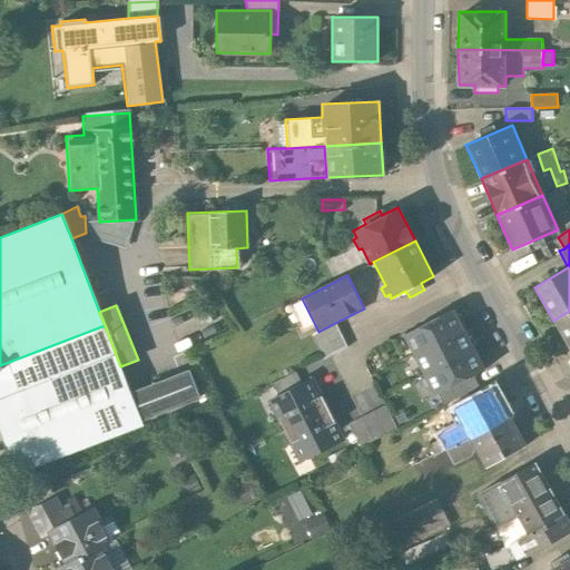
[(462,306),(414,331),(424,352),(472,328),(462,306)]
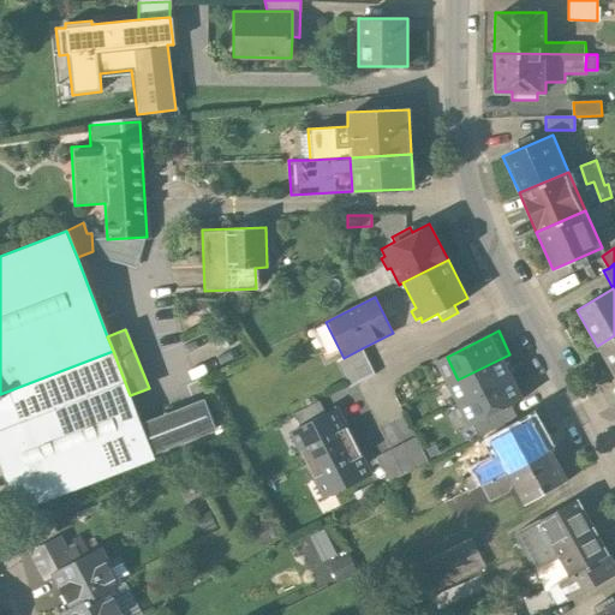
[(614,335),(597,346),(614,376),(614,335)]
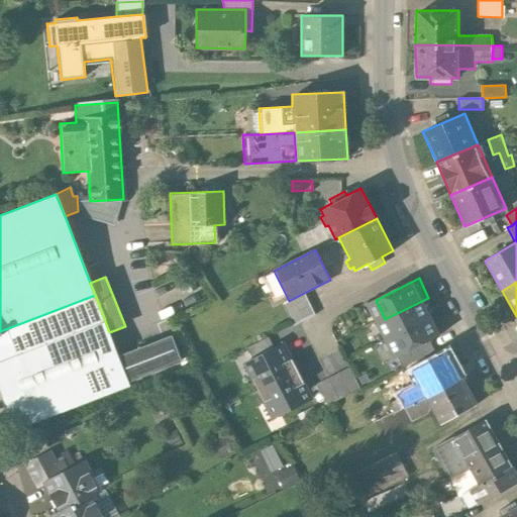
[(304,293),(289,301),(282,304),(293,324),(314,313),(304,293)]
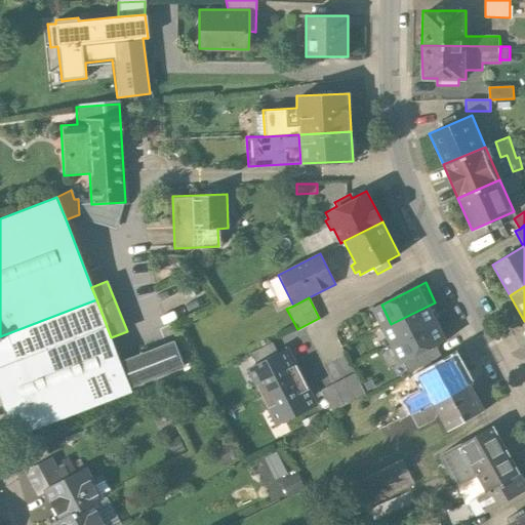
[(96,299),(0,336),(0,401),(4,413),(13,437),(131,392),(130,387),(120,361),(111,337),(96,299)]
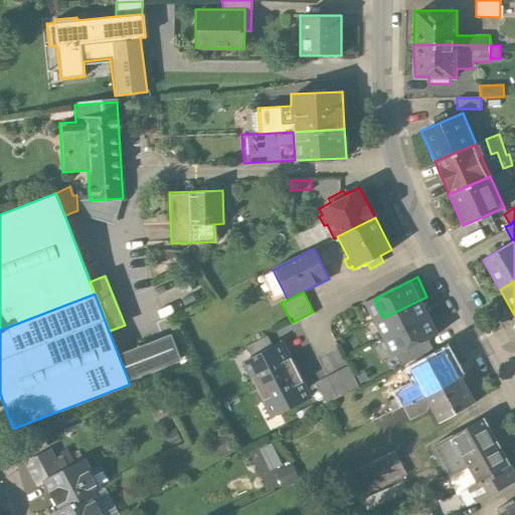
[(426,297),(383,318),(392,335),(436,313),(426,297)]
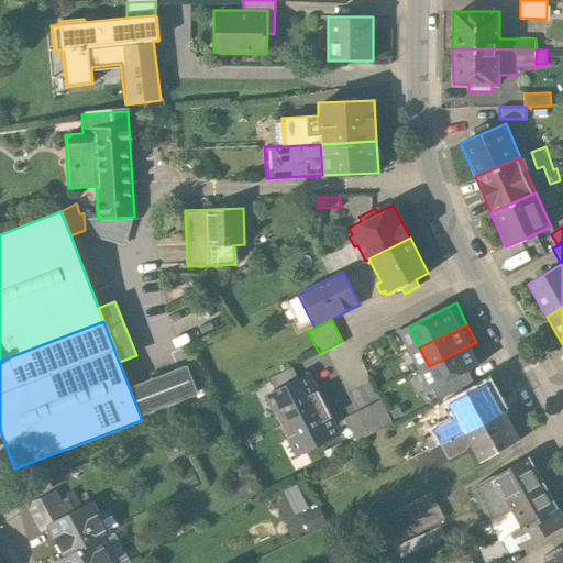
[(476,342),(429,366),(439,387),(441,386),(476,368),(486,363),(476,342)]
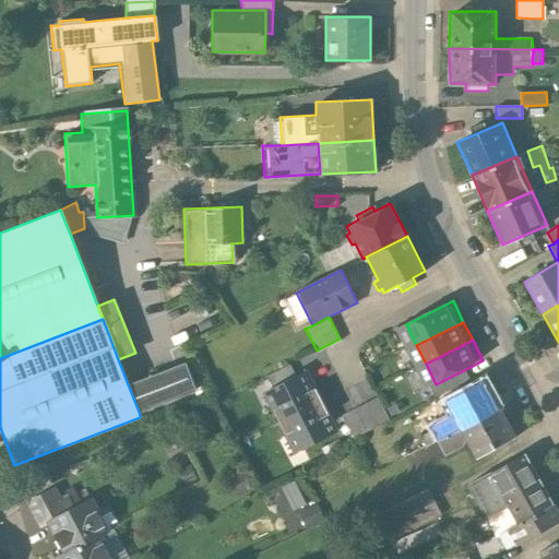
[(183,364),(128,384),(139,412),(193,391),(183,364)]
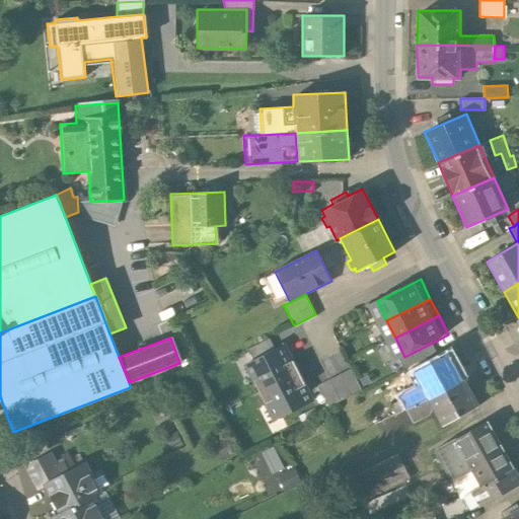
[(260,359),(281,349),(276,338),(254,348),(260,359)]
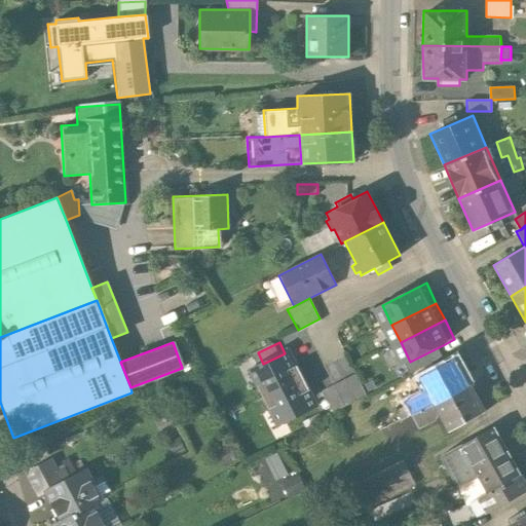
[(450,355),(445,344),(412,361),(417,372),(450,355)]
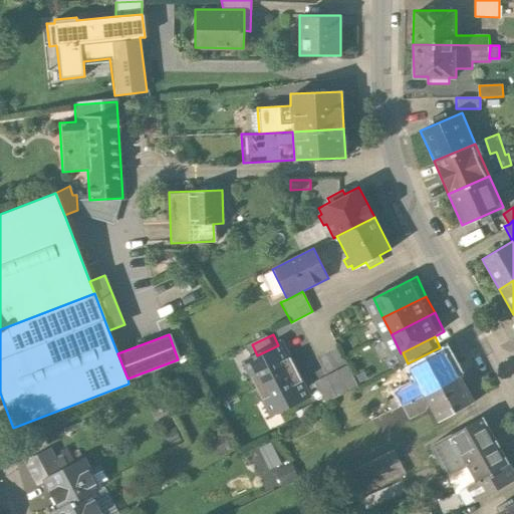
[(257,355),(251,358),(265,387),(304,367),(290,339),(278,345),(257,355)]
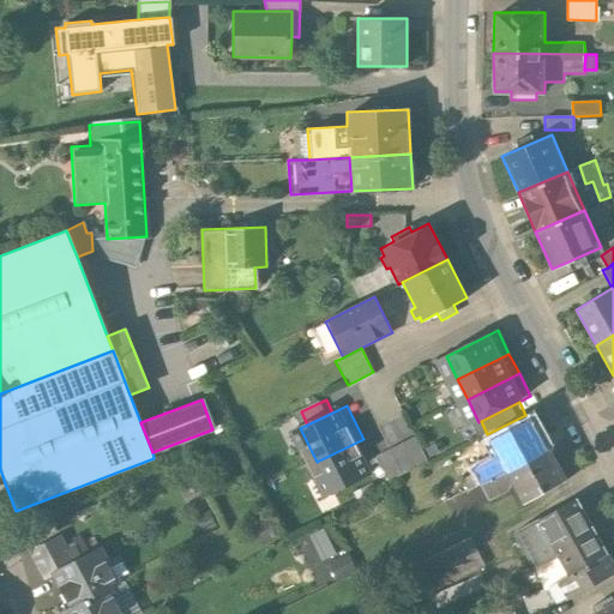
[(531,417),(487,441),(494,455),(470,468),(480,486),(548,449),(531,417)]
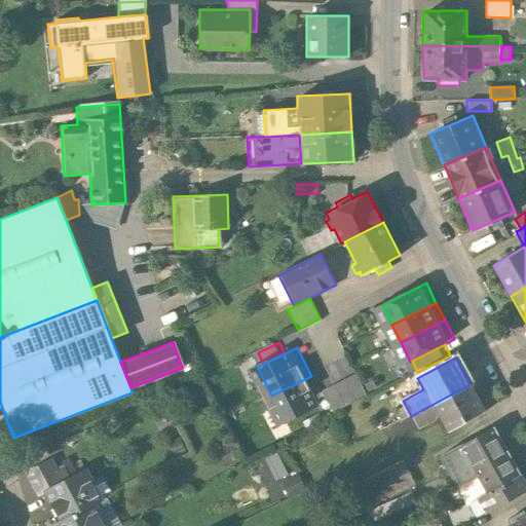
[(369,396),(357,370),(344,375),(357,402),(369,396)]
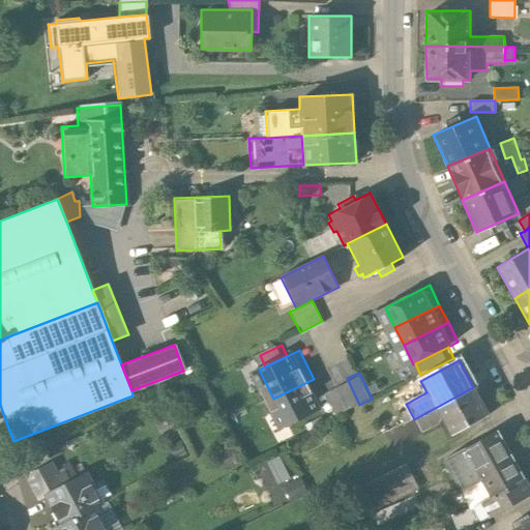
[(359,405),(347,378),(334,383),(347,410),(359,405)]
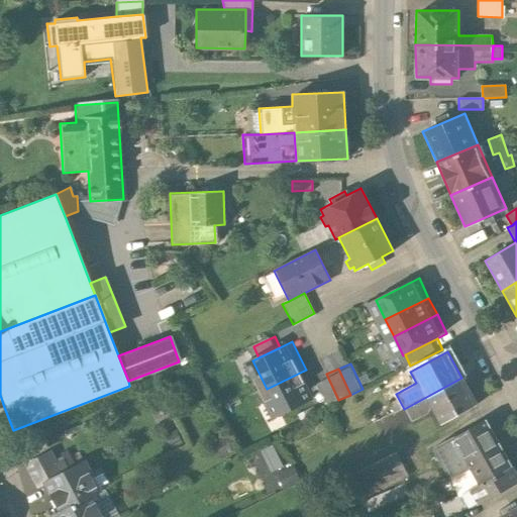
[(306,370),(267,389),(281,416),(320,397),(306,370)]
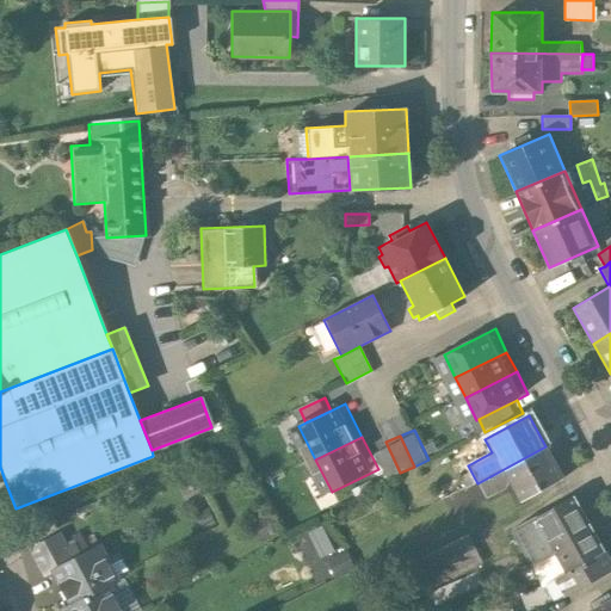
[(545,446),(477,483),(486,498),(505,488),(507,480),(519,503),(563,477),(545,446)]
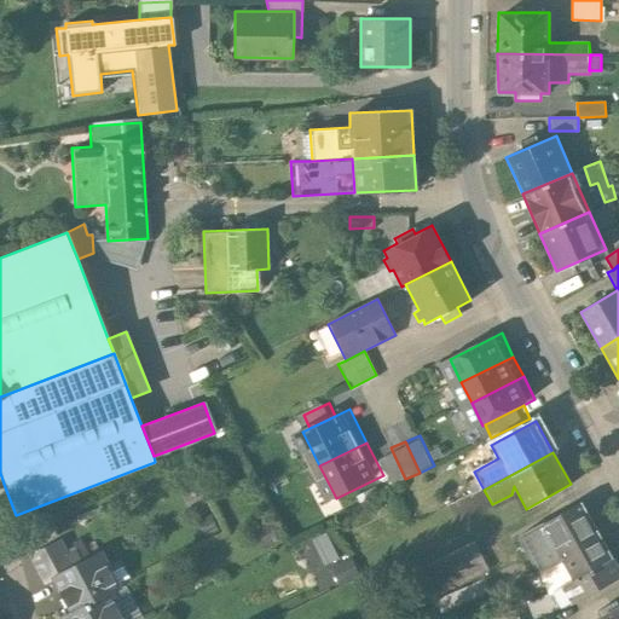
[(556,551),(596,530),(579,502),(541,522),(556,551)]
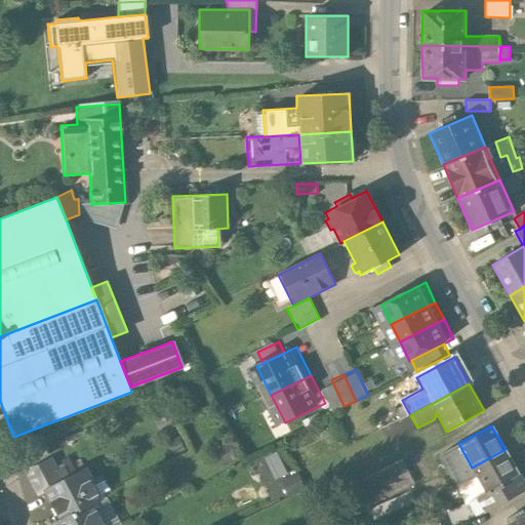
[(178,438),(167,444),(174,457),(186,451),(178,438)]
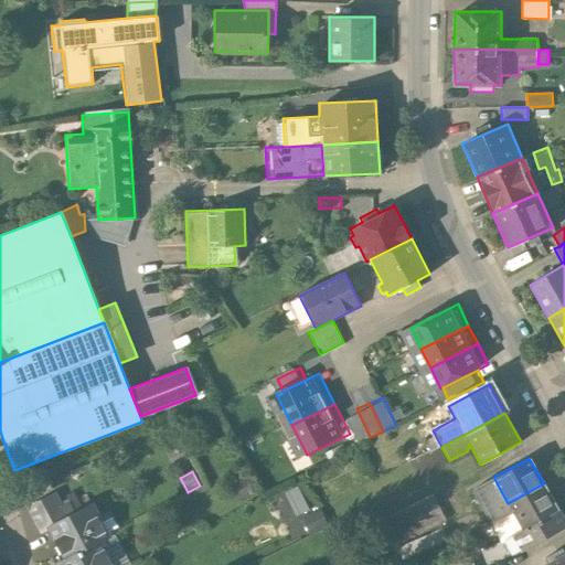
[(490,522),(511,510),(508,503),(493,477),(471,489),(490,522)]
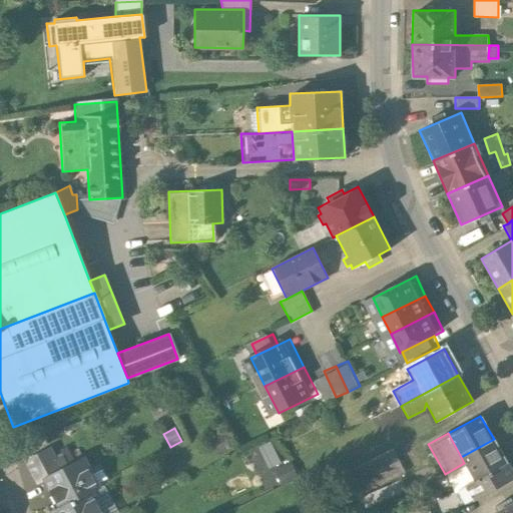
[(223,435),(209,443),(215,456),(230,448),(223,435)]
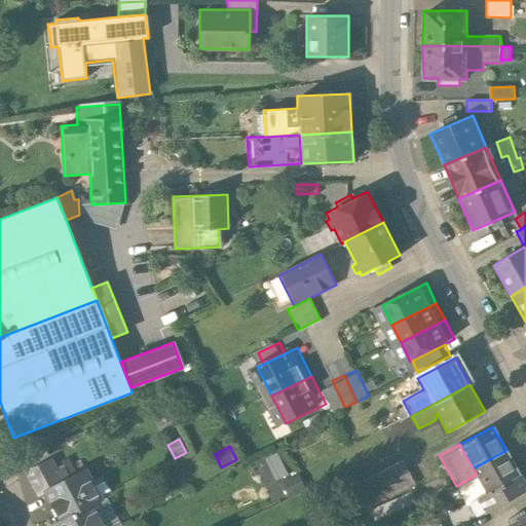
[(506,450),(473,468),(476,475),(486,493),(520,475),(506,450)]
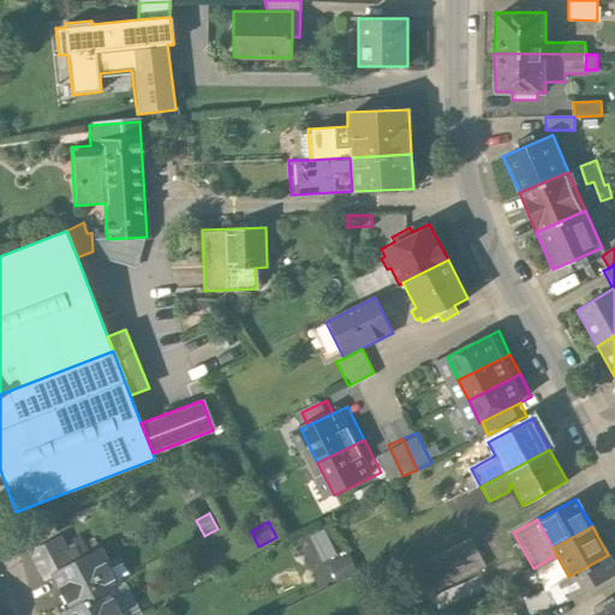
[(51,579),(75,566),(60,537),(28,554),(43,583),(51,579)]
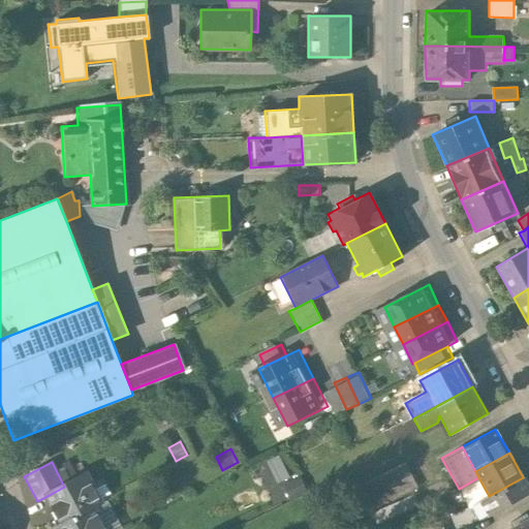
[(405,463),(359,488),(371,511),(417,487),(405,463)]
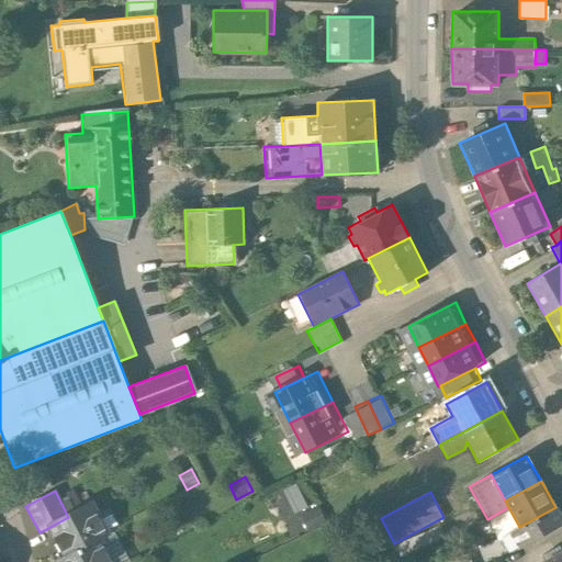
[(68,517),(46,529),(62,557),(101,536),(109,532),(93,504),(68,517)]
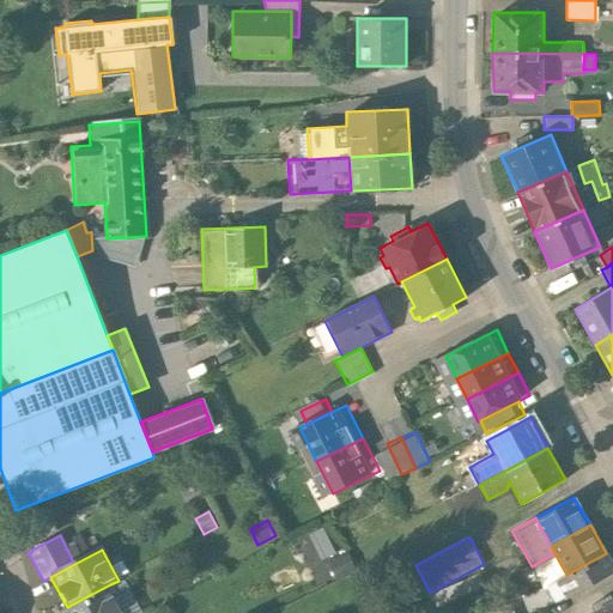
[(566,575),(546,587),(556,604),(612,571),(612,560),(608,552),(606,553),(566,575)]
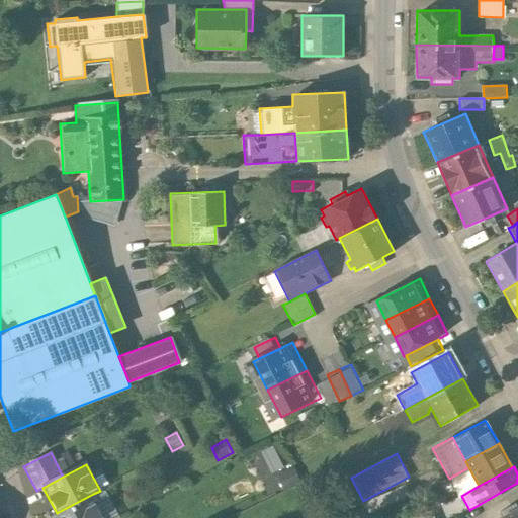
[(468,467),(449,479),(459,497),(461,496),(479,486),(468,467)]
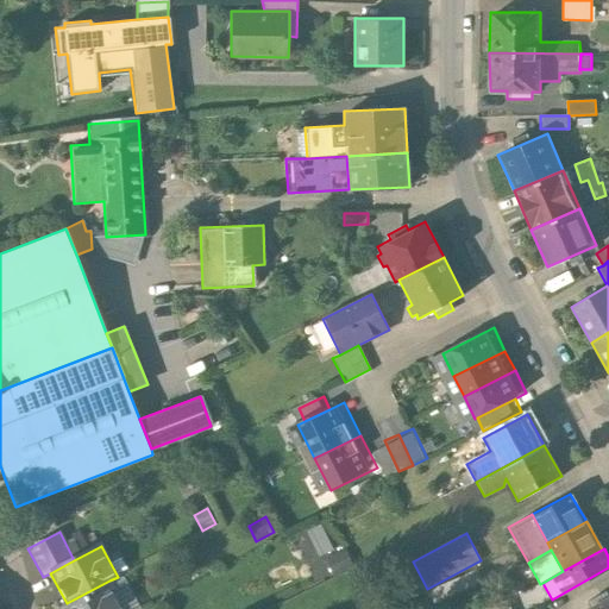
[(344,551),(325,560),(333,576),(352,566),(344,551)]
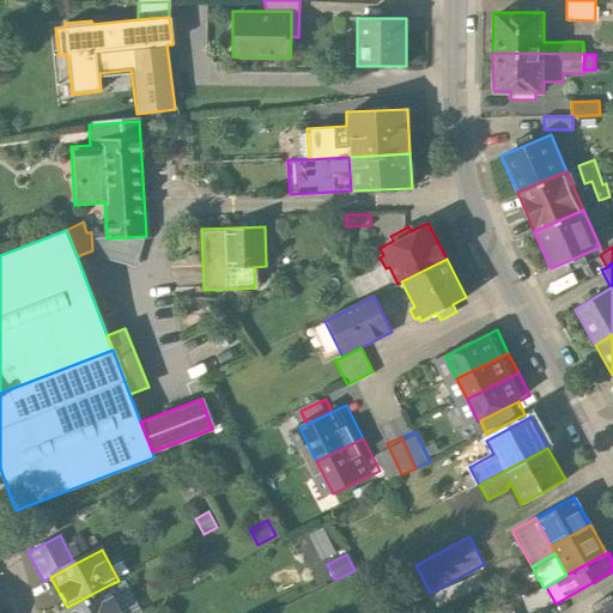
[(480,574),(431,596),(437,610),(486,587),(480,574)]
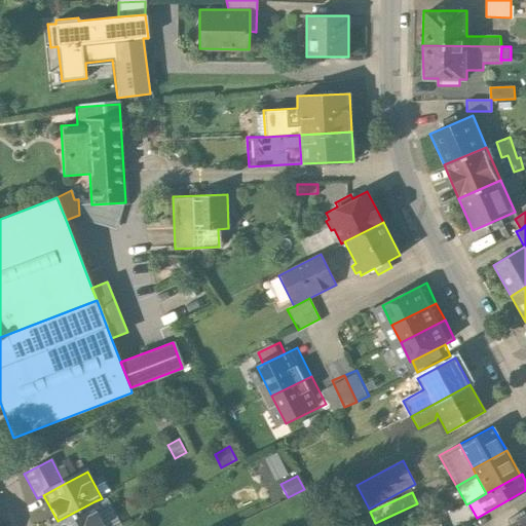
[(107,525),(95,501),(58,521),(49,525),(107,525)]
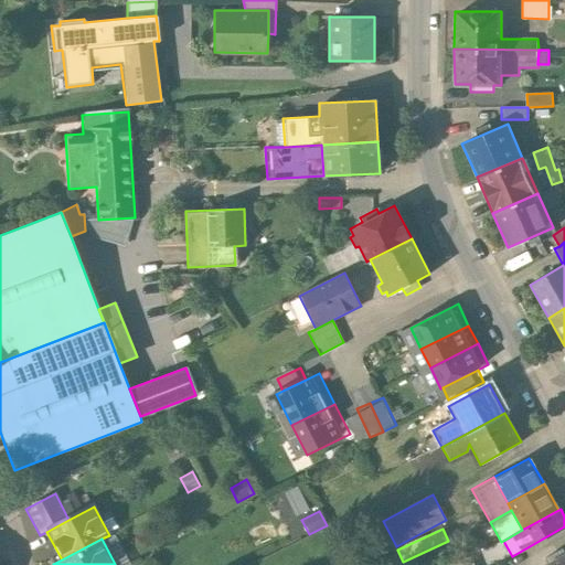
[(564,564),(564,555),(547,564),(564,564)]
